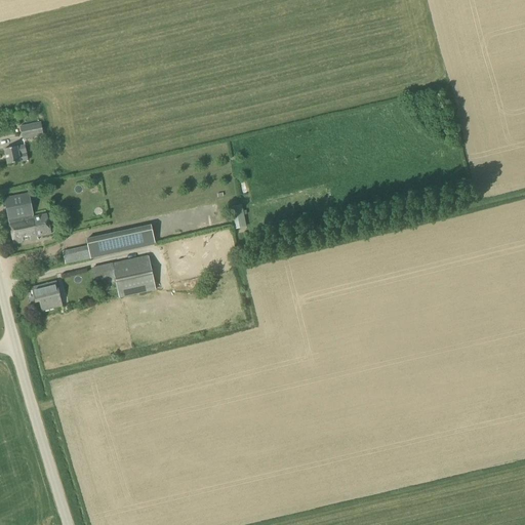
[(15,120),(26,117),(24,110),(13,112),(15,120)]
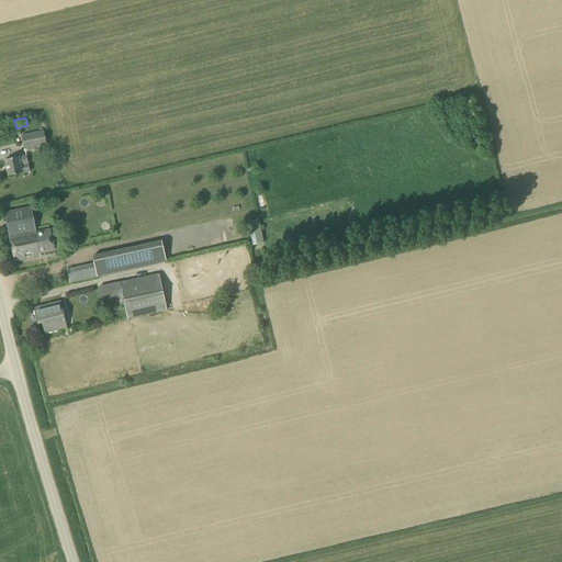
[(24,149),(46,145),(44,131),(21,135),(24,149)]
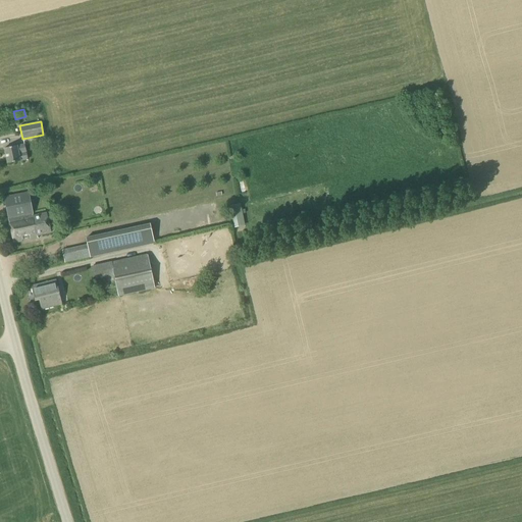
[(7,164),(20,161),(28,160),(24,144),(16,146),(4,148),(7,164)]
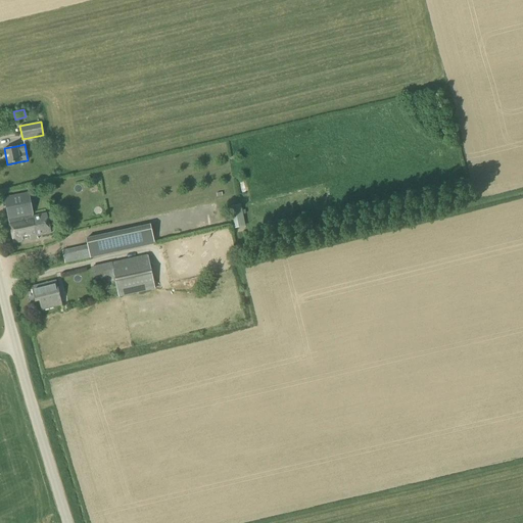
[(33,217),(29,192),(4,197),(8,221),(13,244),(37,239),(37,237),(50,234),(46,214),(33,217)]
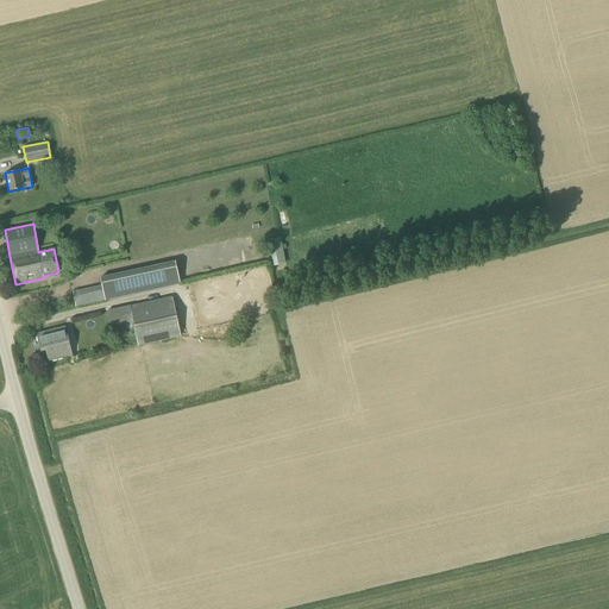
[(275,243),(280,263),(288,262),(284,240),(275,243)]
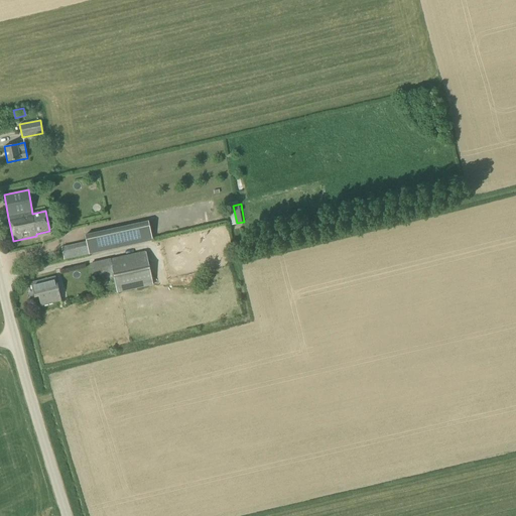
[(148,221),(84,235),(85,242),(88,255),(152,241),(148,221)]
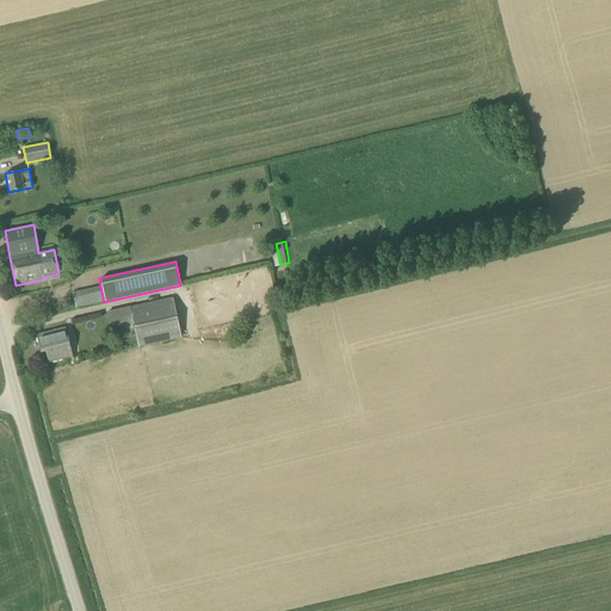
[(181,339),(172,297),(105,312),(112,338),(135,333),(139,349),(181,339)]
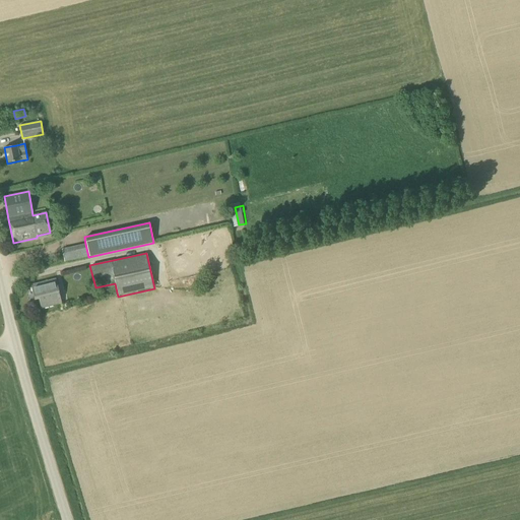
[(59,305),(56,295),(58,294),(55,280),(31,285),(35,300),(39,299),(41,309),(59,305)]
